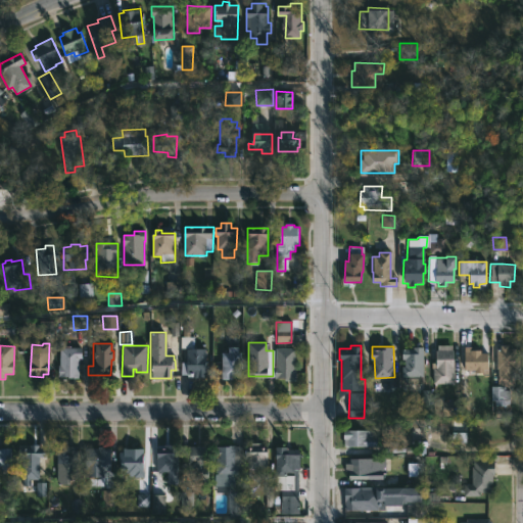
[(424,346),(425,375),(423,375),(423,383),(407,383),(406,359),(403,359),(403,347),(424,346)]
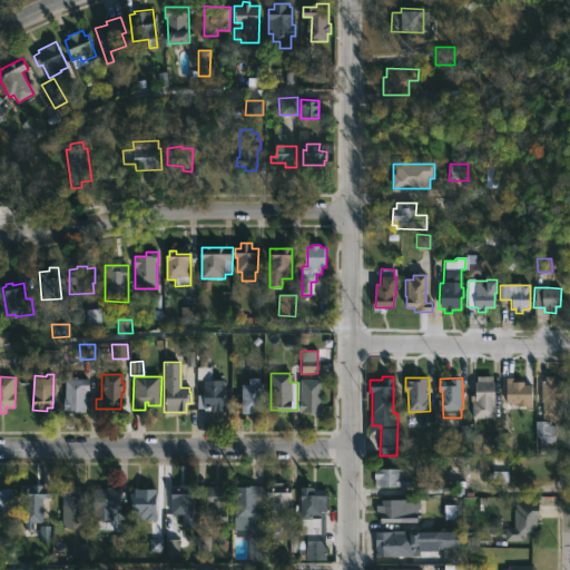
[(483,377),(483,381),(493,381),(492,418),(471,418),(471,400),(473,400),(473,381),(477,381),(477,377),(483,377)]
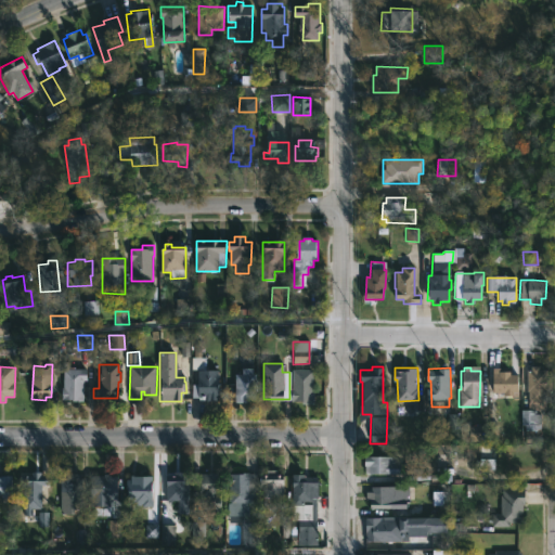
[(538,368),(538,371),(545,371),(545,375),(551,375),(551,390),(545,390),(545,401),(527,401),(527,371),(530,371),(530,368),(538,368)]
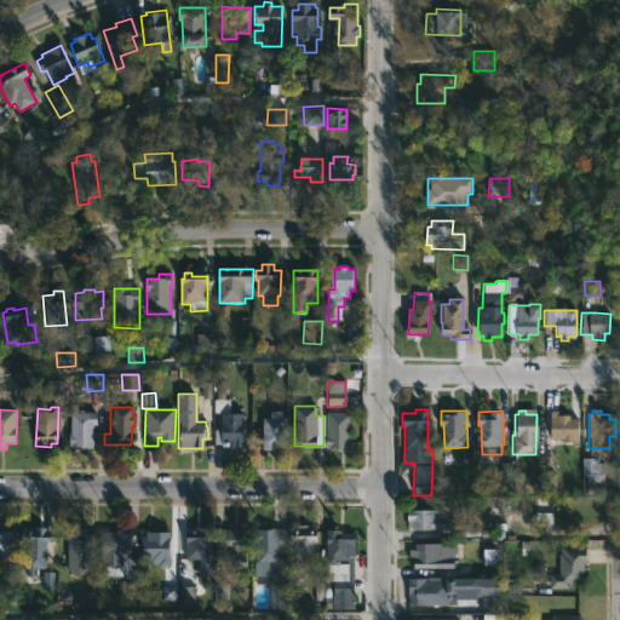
[(95,425),(93,449),(69,448),(70,412),(98,413),(97,425),(95,425)]
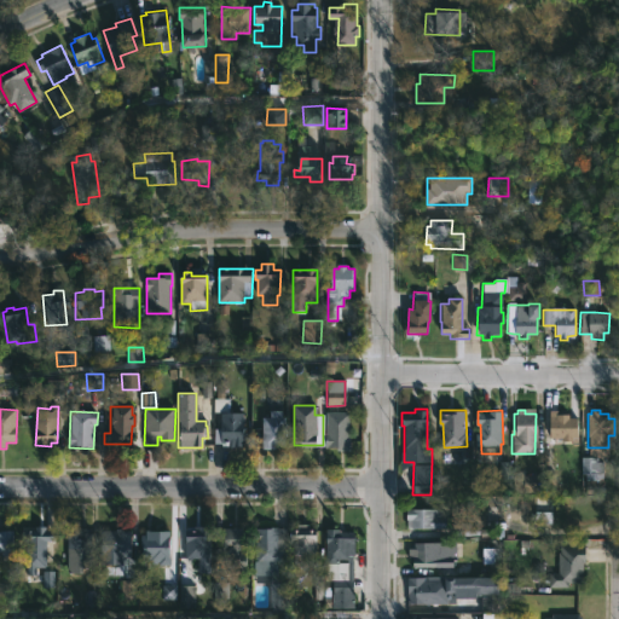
[(282,411),(282,417),(284,417),(284,423),(285,423),(284,447),(273,447),(273,450),(260,450),(261,417),(268,418),(270,411),(282,411)]
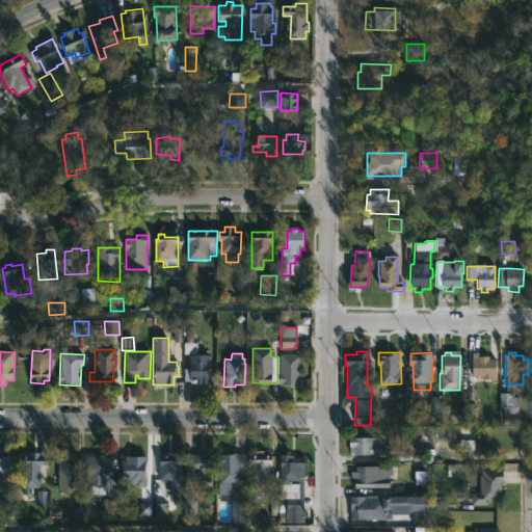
[(203,381),(203,386),(195,386),(195,381),(184,382),(184,369),(189,369),(189,354),(210,354),(211,381),(203,381)]
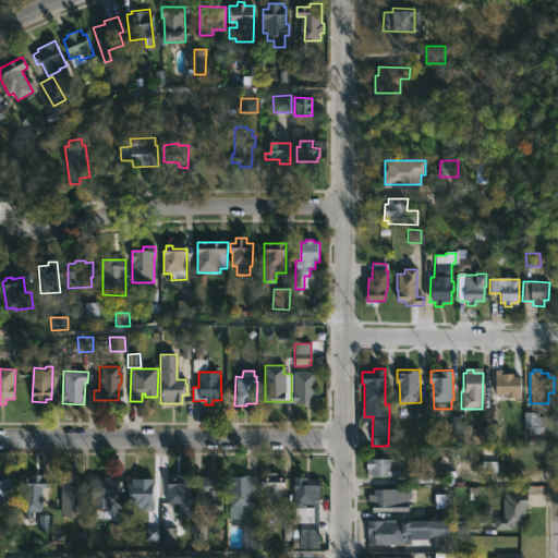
[(316,373),(315,398),(317,398),(317,407),(304,407),(304,404),(294,404),(295,372),(316,373)]
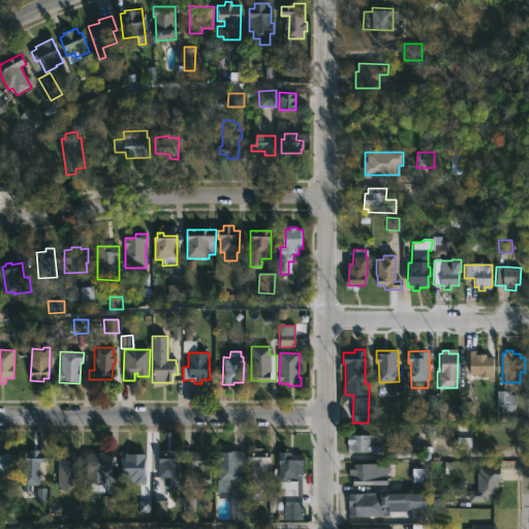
[(486,353),(486,355),(493,356),(492,373),(488,373),(488,375),(479,375),(479,373),(469,373),(469,354),(474,355),(474,352),(486,353)]
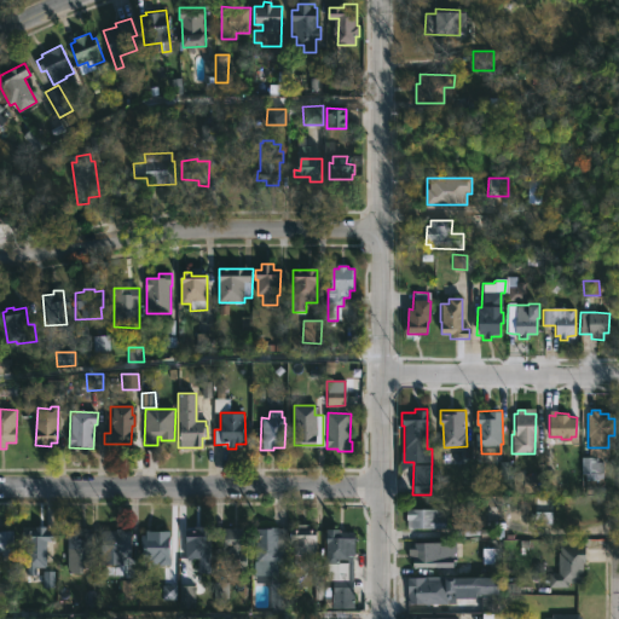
[(602,458),(582,458),(582,480),(602,480),(602,458)]
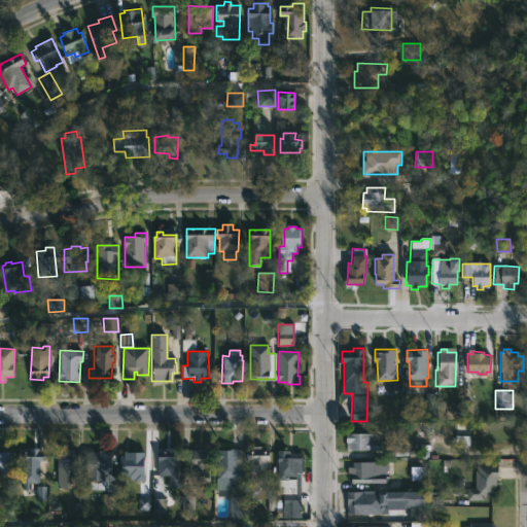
[(440,406),(440,419),(460,419),(459,405),(440,406)]
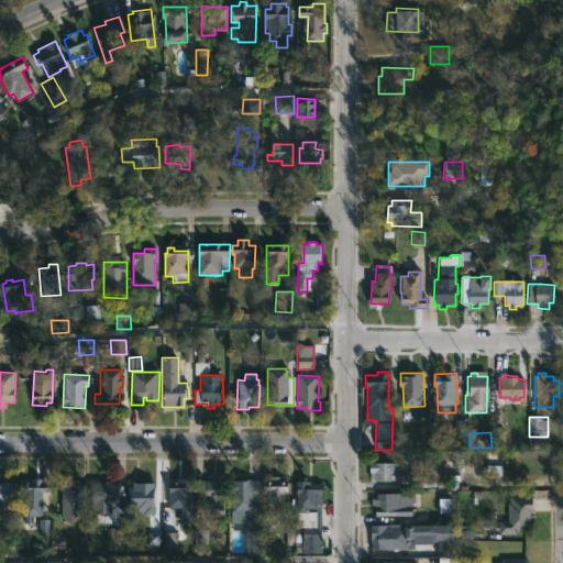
[(487,464),(504,465),(505,455),(487,454),(487,464)]
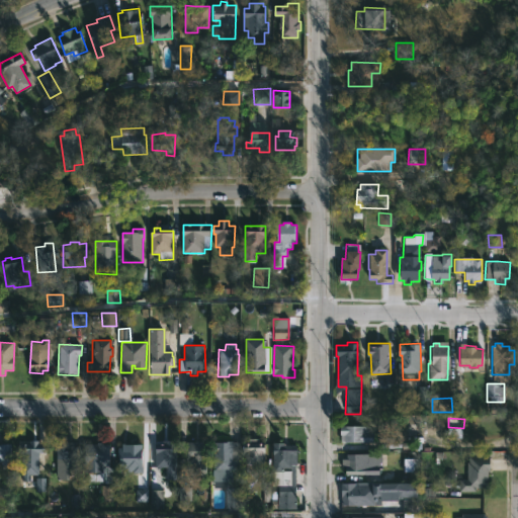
[(369,425),(369,432),(374,432),(374,442),(341,442),(341,425),(369,425)]
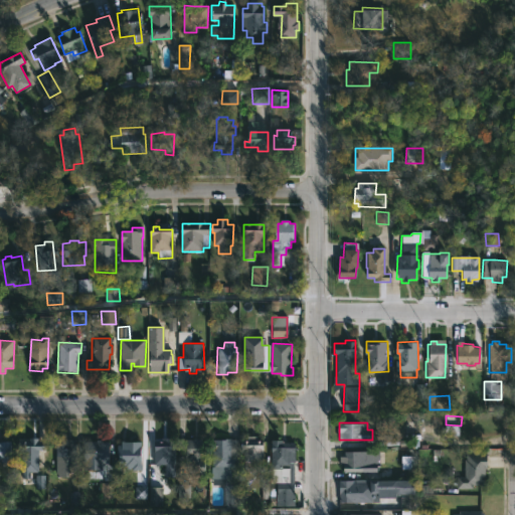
[(258,435),(258,440),(265,440),(264,462),(243,461),(243,439),(249,439),(249,435),(258,435)]
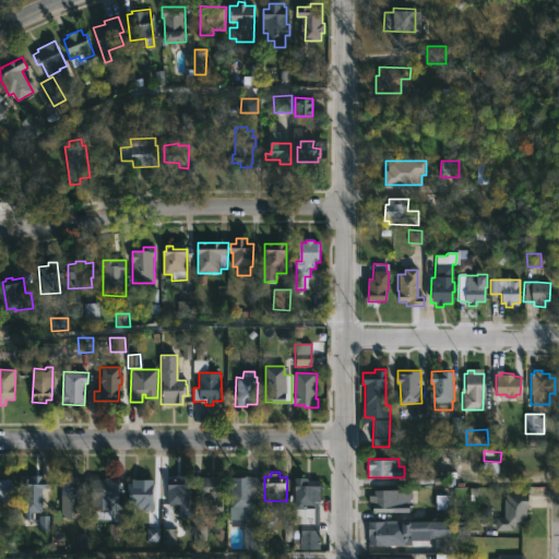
[(42,474),(42,478),(50,478),(49,488),(42,488),(42,511),(33,511),(33,518),(24,518),(24,488),(20,488),(20,477),(32,477),(32,474),(42,474)]
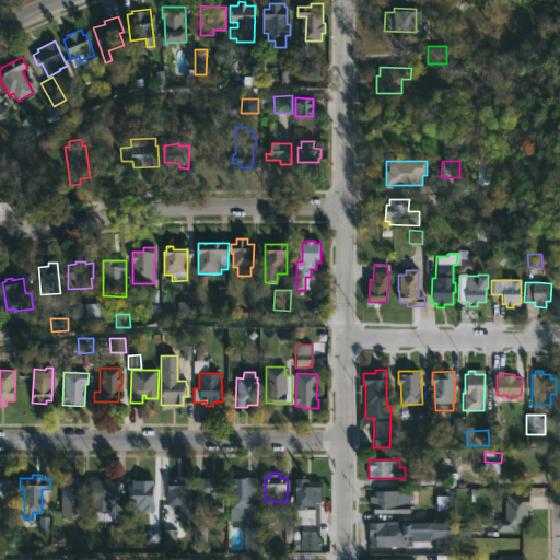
[(191,476),(190,517),(179,517),(181,504),(168,504),(168,478),(177,478),(177,475),(191,476)]
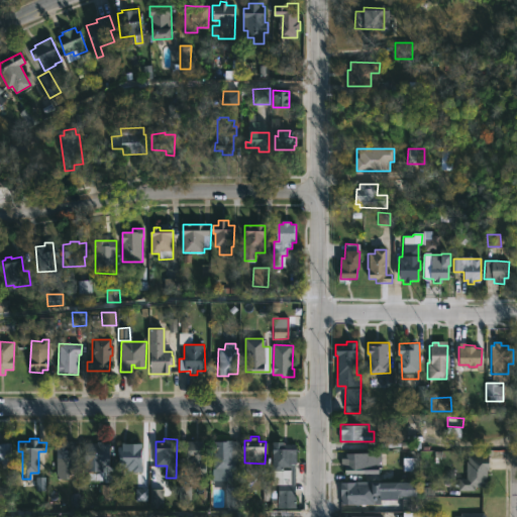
[(199,439),(199,440),(204,440),(203,459),(195,459),(195,470),(187,470),(188,440),(199,439)]
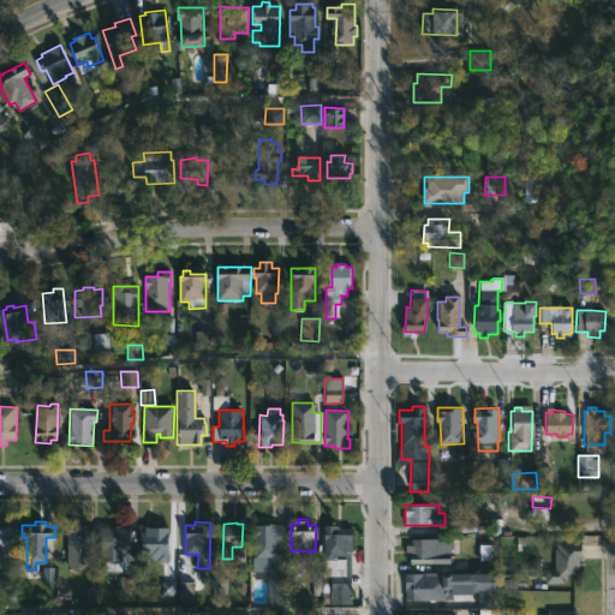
[(276,523),(287,524),(286,547),(280,547),(280,556),(276,556),(276,577),(269,577),(269,572),(254,571),(255,537),(249,537),(249,527),(257,527),(257,524),(276,523)]
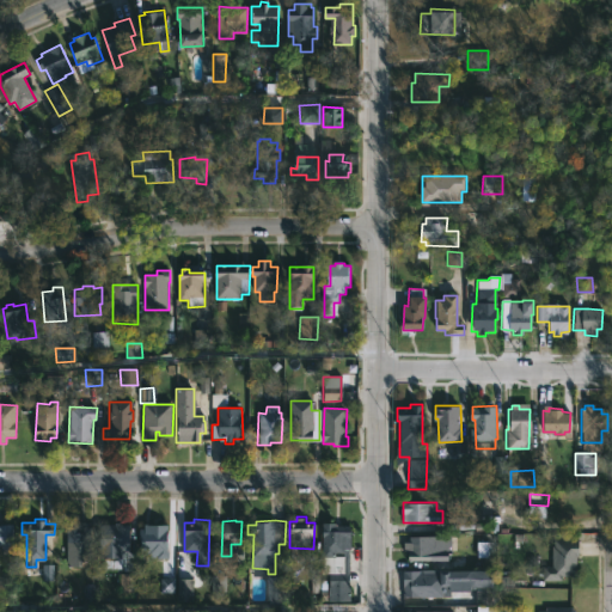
[(91,521),(90,561),(67,558),(67,527),(71,527),(71,521),(91,521)]
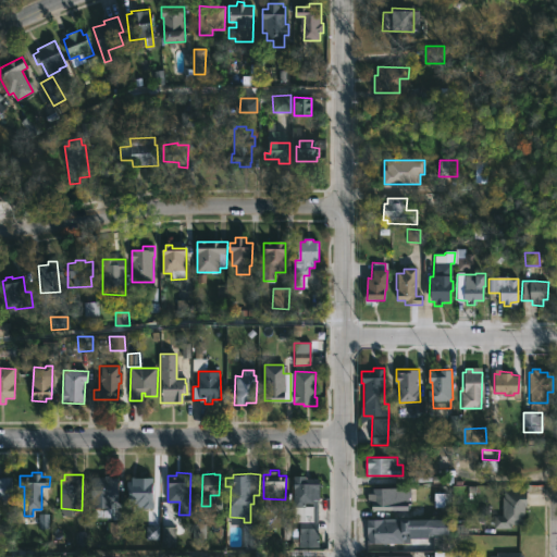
[(110,474),(110,475),(119,477),(119,502),(112,502),(112,507),(91,507),(91,477),(110,474)]
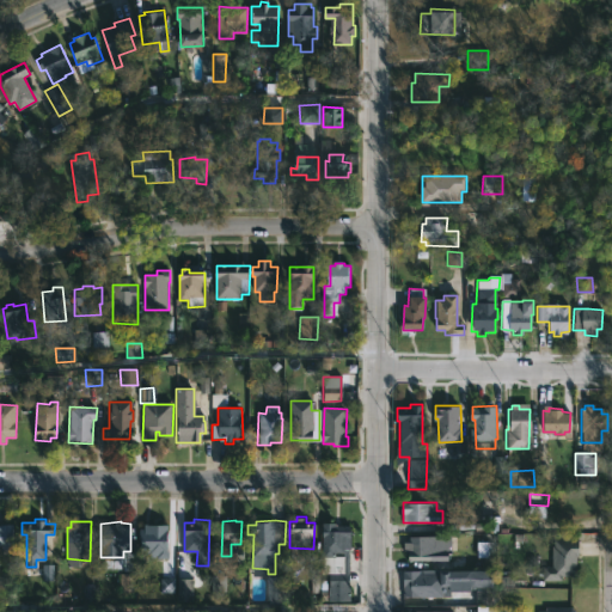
[(336,524),(352,525),(350,600),(330,601),(329,573),(325,573),(325,564),(340,564),(340,573),(344,573),(344,551),(336,551),(336,556),(324,556),(323,522),(336,521),(336,524)]
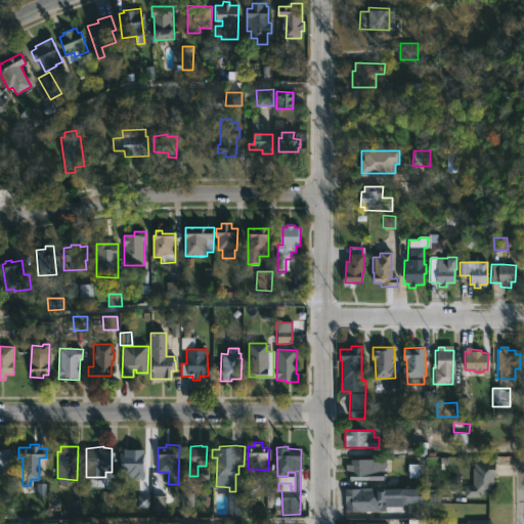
[(0,448),(11,447),(11,472),(0,472),(0,448)]
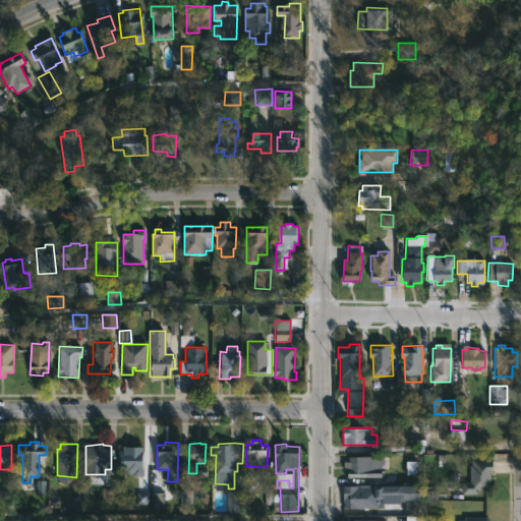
[(143,461),(143,475),(129,474),(125,470),(120,470),(121,463),(119,463),(119,449),(123,449),(123,446),(143,446),(143,461)]
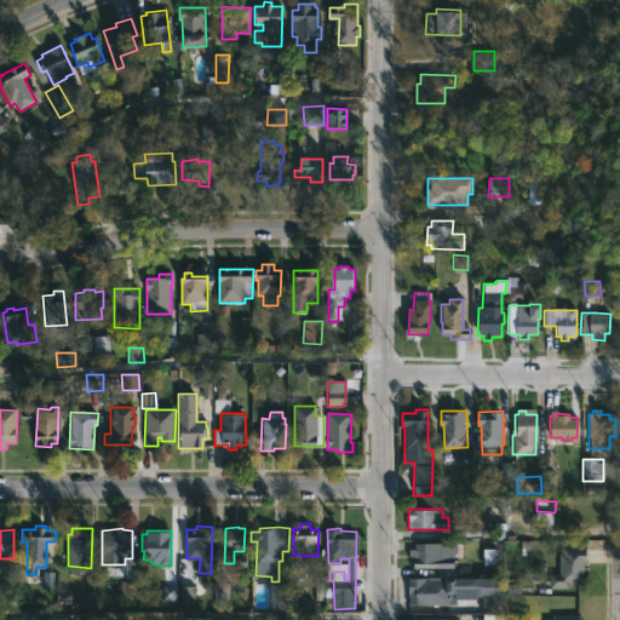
[(455,543),(411,544),(412,569),(455,568),(455,543)]
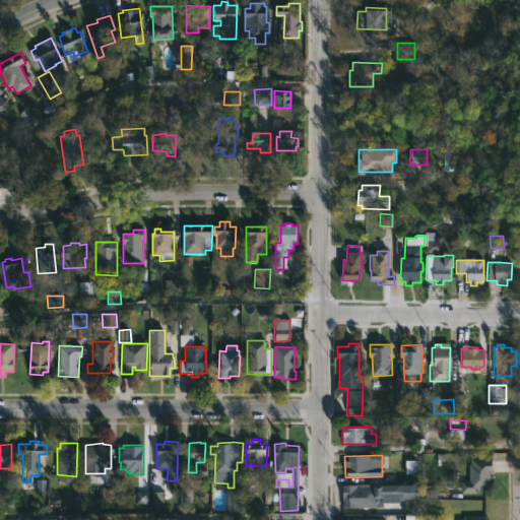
[(477,493),(462,493),(462,481),(470,481),(471,458),(493,458),(492,477),(489,477),(488,490),(478,490),(477,493)]
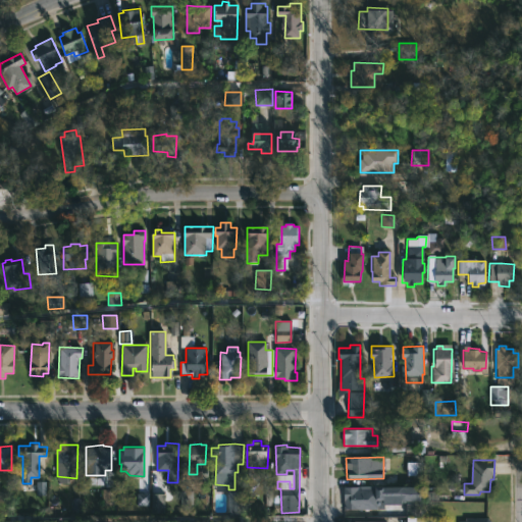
[(45,481),(36,481),(36,496),(45,496),(45,481)]
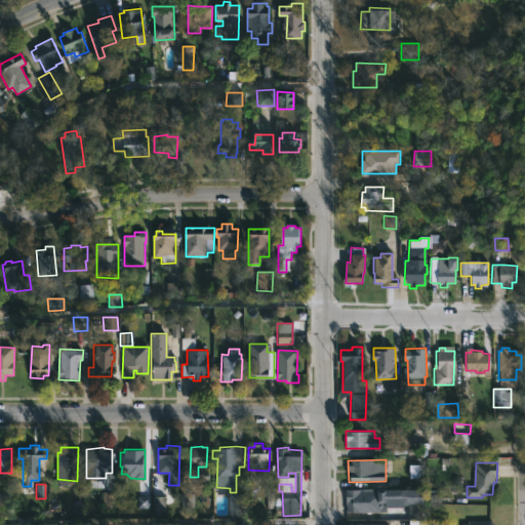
[(426,488),(425,501),(404,501),(404,505),(381,505),(381,511),(377,511),(377,515),(360,515),(360,512),(348,512),(348,488),(361,488),(361,491),(378,491),(378,488),(426,488)]
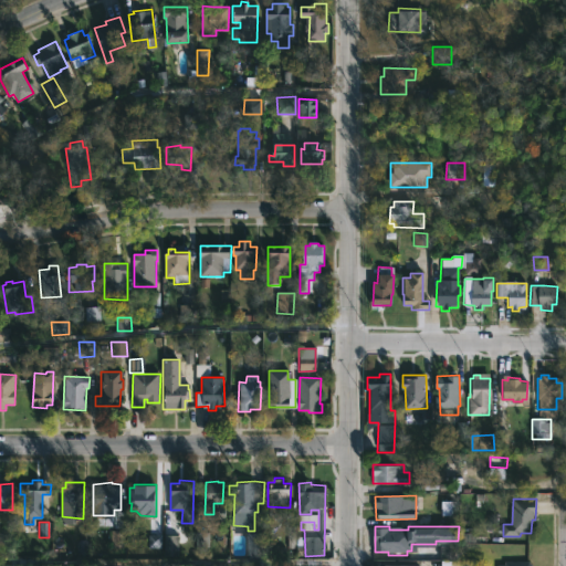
[(212,554),(195,554),(195,532),(212,532),(212,554)]
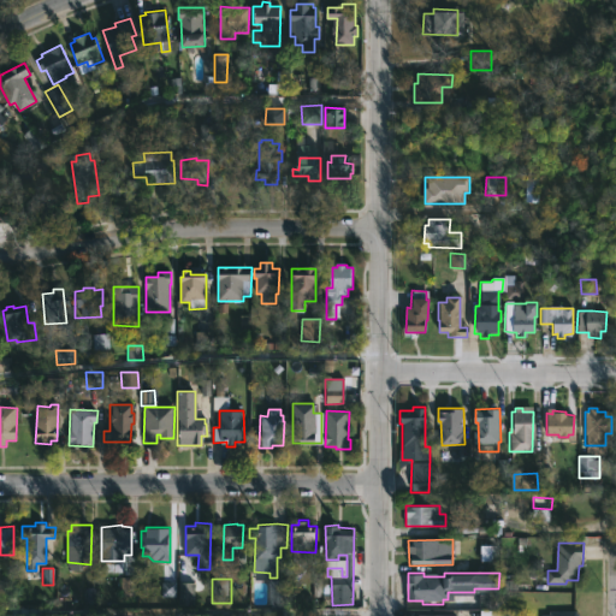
[(284,603),(284,608),(271,608),(271,603),(268,603),(270,579),(286,579),(285,603),(284,603)]
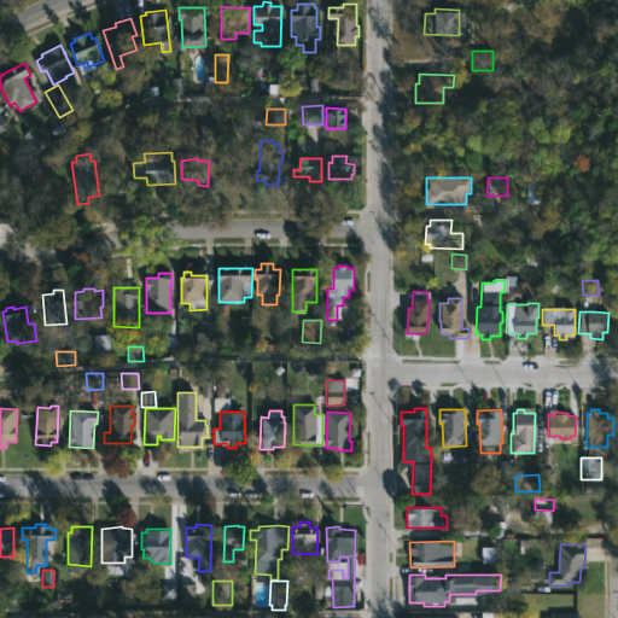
[(193,584),(178,586),(179,606),(194,606),(193,584)]
